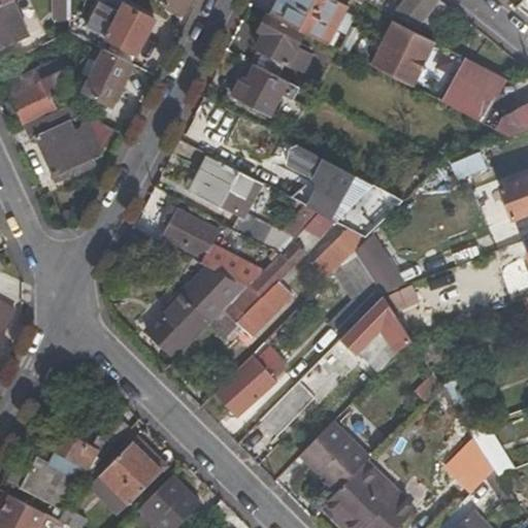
[(0,47),(29,35),(12,0),(9,0),(0,4),(0,47)]
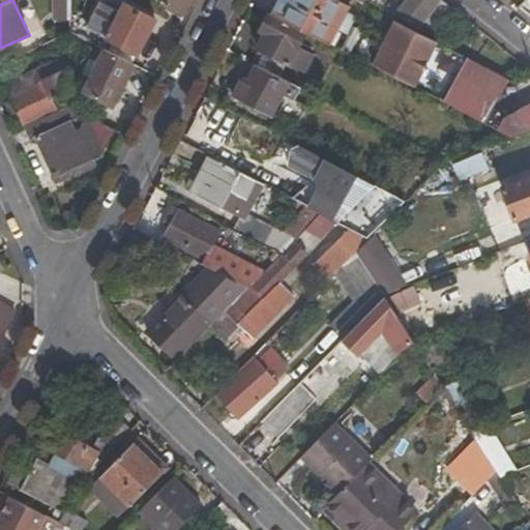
[(123,1),(118,9),(99,0),(85,26),(138,54),(156,19),(123,1)]
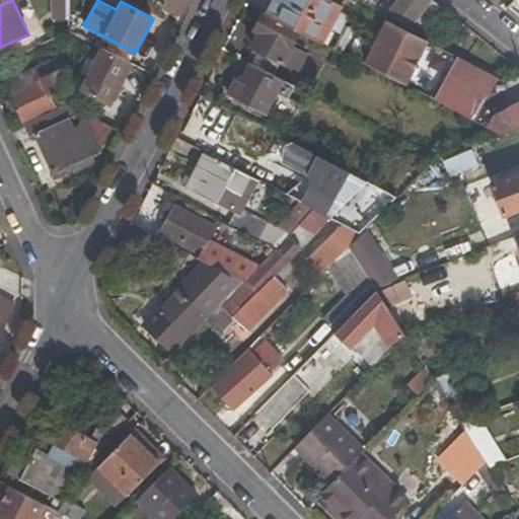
[(160,0),(161,0),(160,4),(179,14),(187,0),(160,0)]
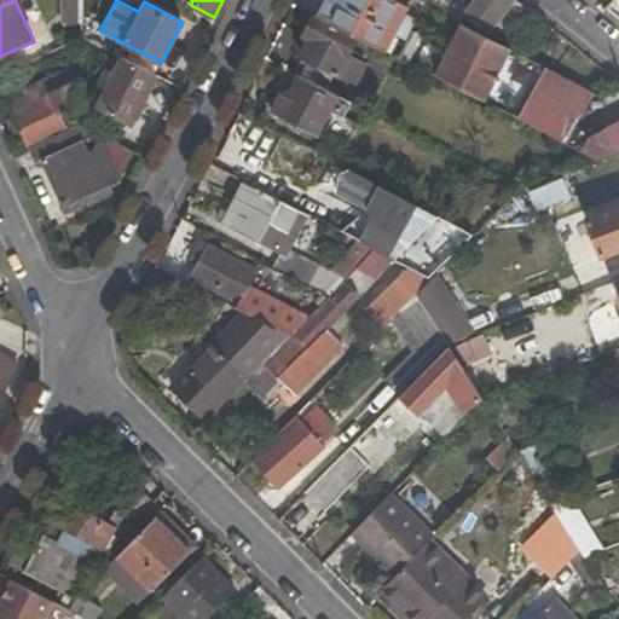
[(393,0),(320,0),(314,16),(356,40),(386,52),(394,36),(405,41),(414,21),(403,16),(408,7),(393,0)]
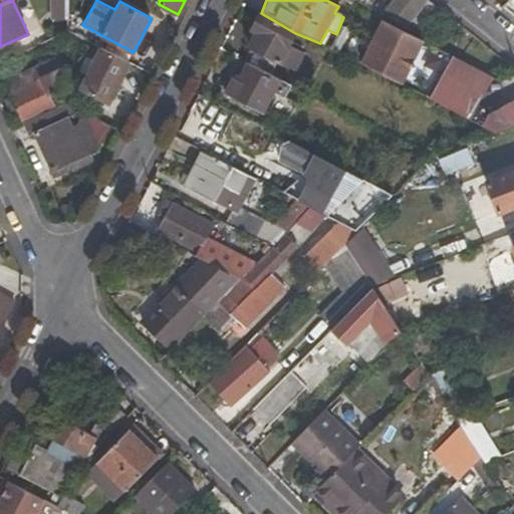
[(427,0),(395,0),(384,12),(408,26),(410,23),(420,29),(436,7),(427,0)]
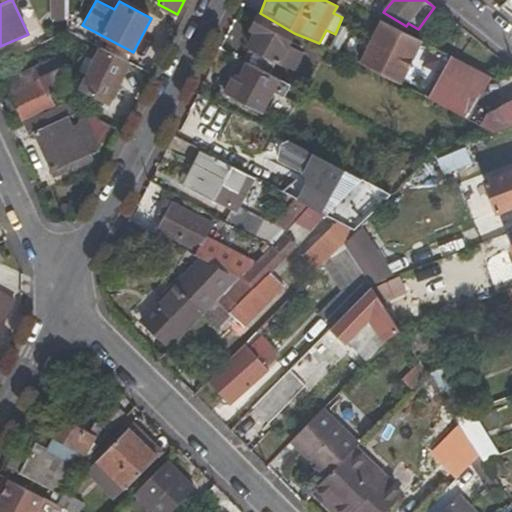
[(294,33),(260,13),(249,32),(253,34),(239,61),(244,62),(269,75),(294,33)]
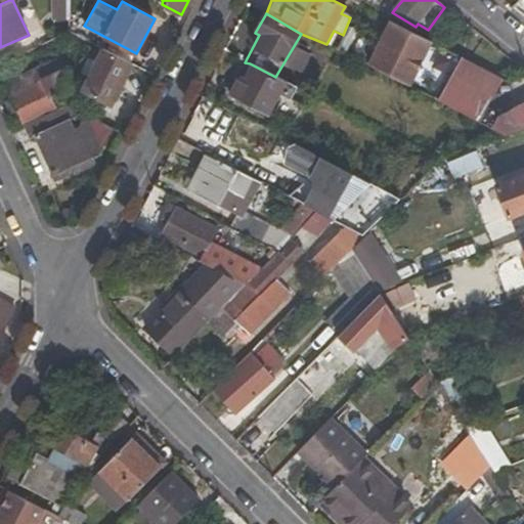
[(424,37),(391,19),(366,67),(400,84),(424,37)]
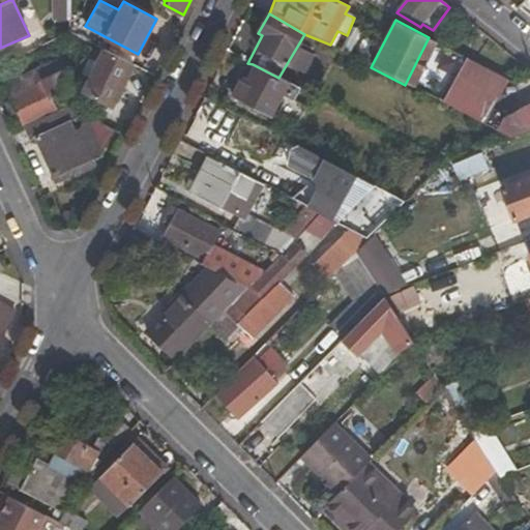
[(111,107),(134,64),(101,47),(80,90),(111,107)]
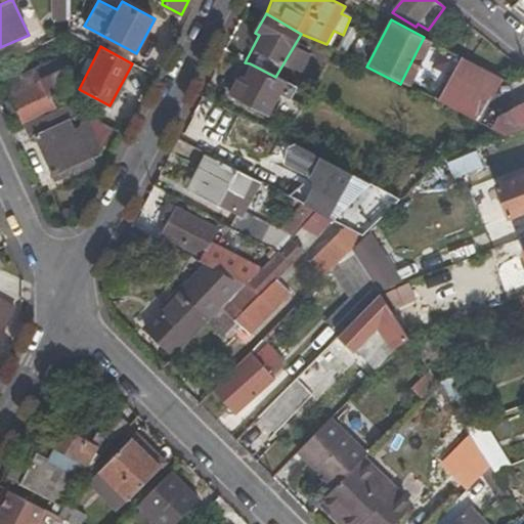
[(10,111),(16,108),(24,124),(55,108),(52,97),(68,90),(69,67),(55,72),(47,55),(5,76),(12,91),(9,93),(10,96),(4,98),(10,111)]
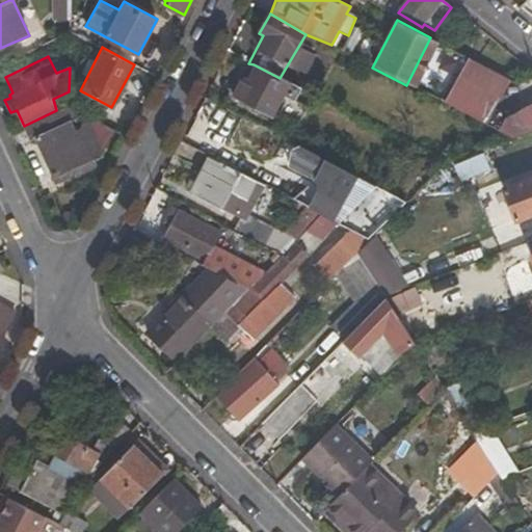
[(507,80),(466,56),(443,104),(484,124),(507,80)]
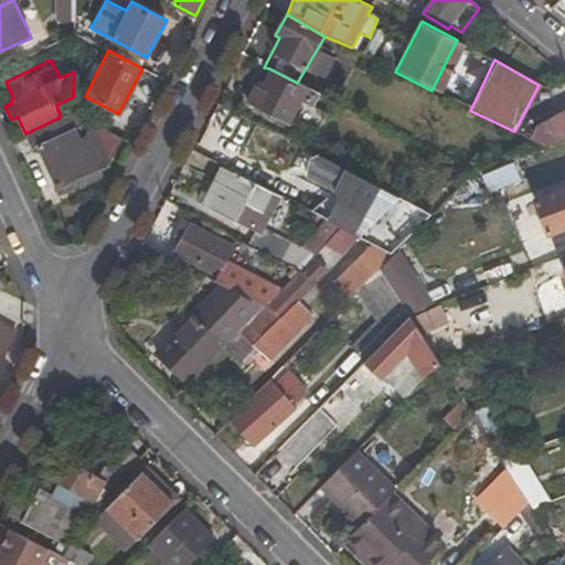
[(259,89),(253,86),(245,102),(289,123),(298,102),(312,108),(318,94),(297,83),(269,68),(259,89)]
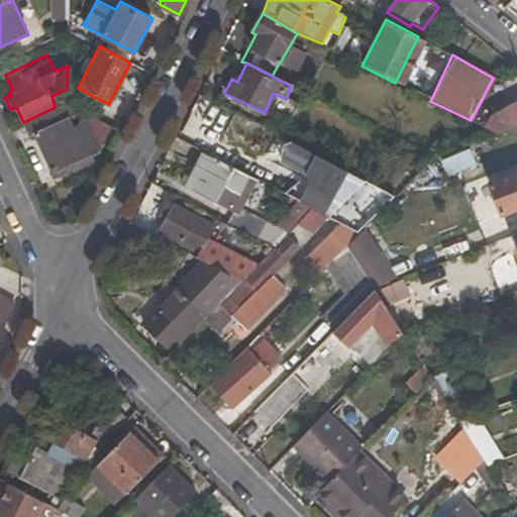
[(503,133),(516,125),(516,101),(493,113),(503,133)]
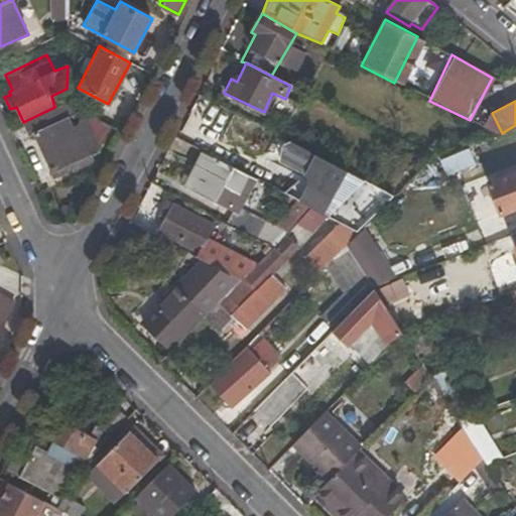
[(109,125),(67,102),(54,107),(23,122),(29,134),(33,132),(51,171),(95,150),(109,125)]
